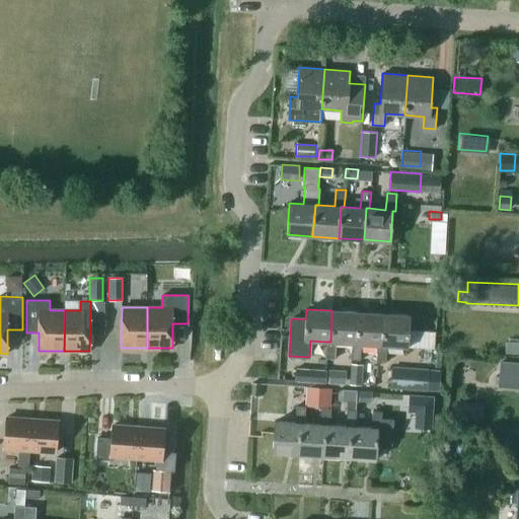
[(336,343),(352,343),(356,344),(358,312),(331,310),(330,342),(326,342),(325,358),(335,359),(336,343)]
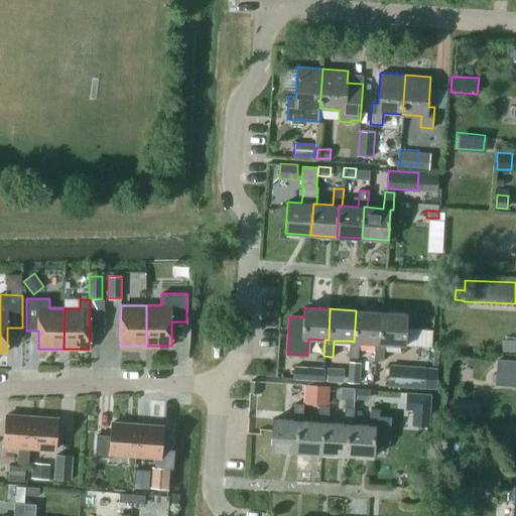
[(359,342),(375,343),(379,343),(381,311),(356,310),(354,342),(350,341),(349,358),(358,359),(359,342)]
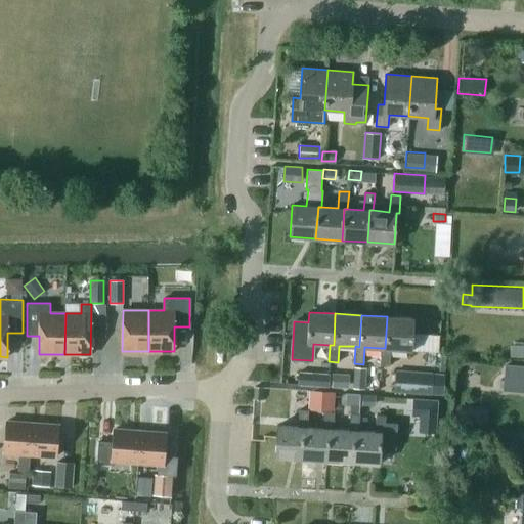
[(411,350),(413,318),(387,316),(385,348),(381,348),(380,365),(389,365),(390,349),(411,350)]
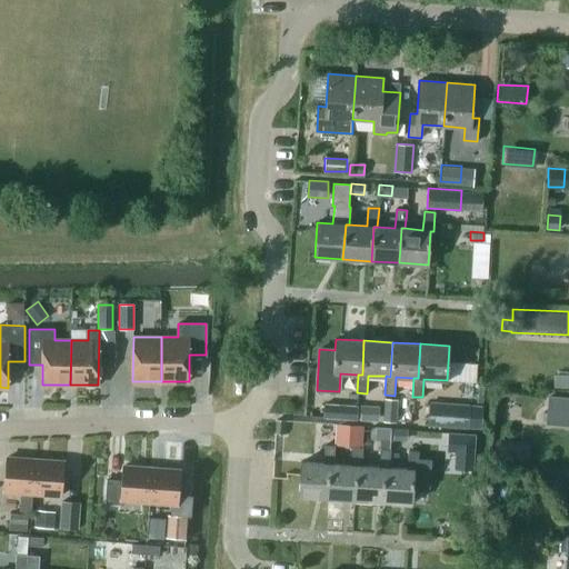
[(568,373),(555,372),(553,386),(568,386),(568,373)]
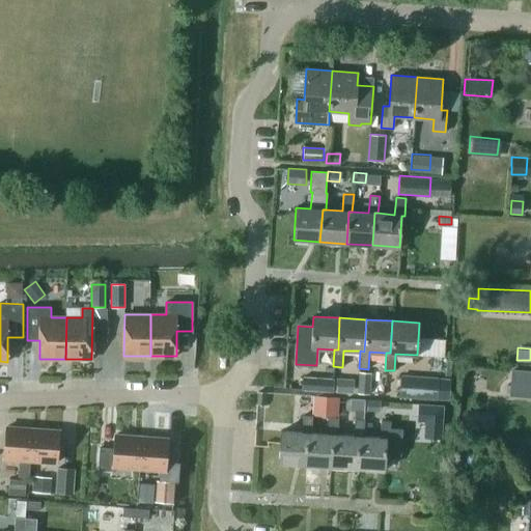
[(530,371),(512,370),(510,390),(530,392),(530,371)]
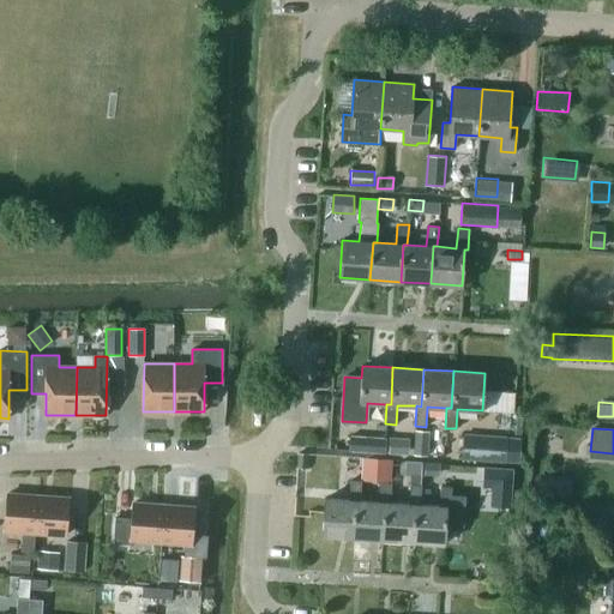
[(413,456),(428,456),(429,431),(415,429),(413,456)]
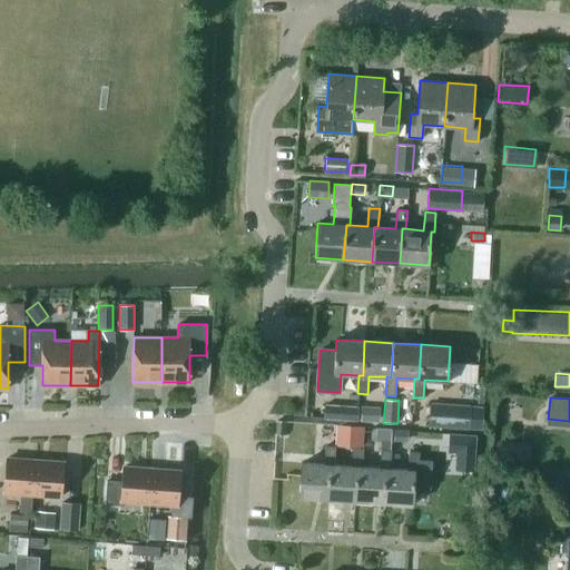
[(471,404),(431,402),(429,424),(469,426),(471,404)]
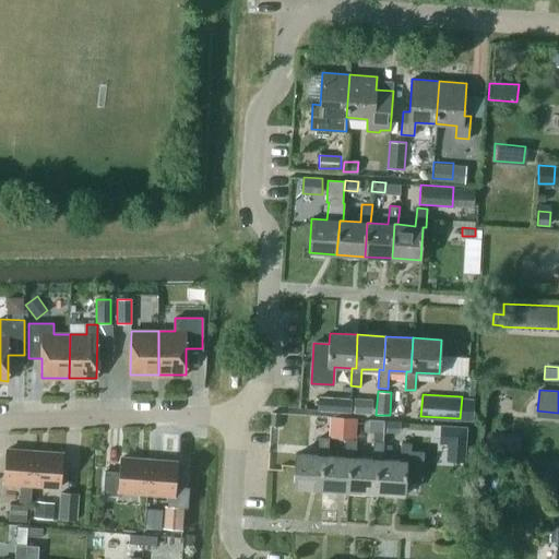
[(333,411),(348,412),(349,399),(334,397),(333,411)]
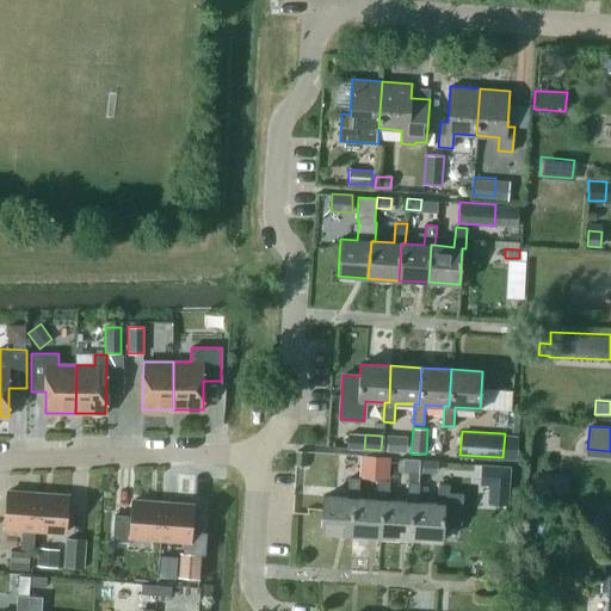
[(387,436),(386,450),(405,451),(406,437),(387,436)]
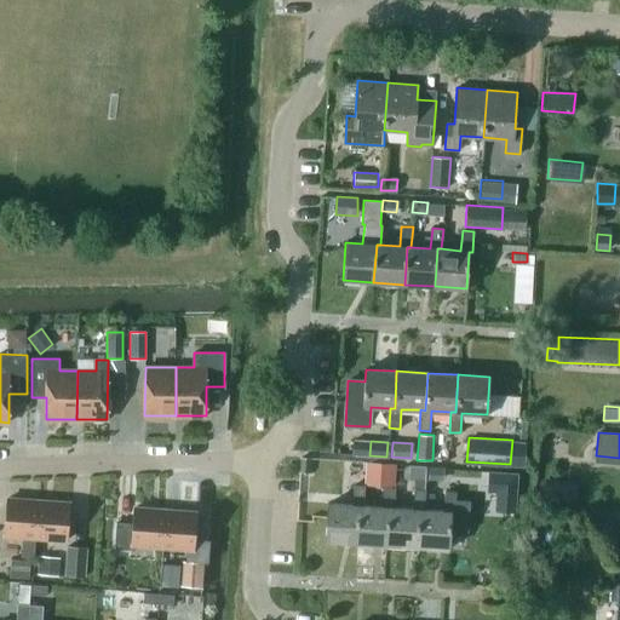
[(365,484),(394,487),(395,464),(366,463),(365,484)]
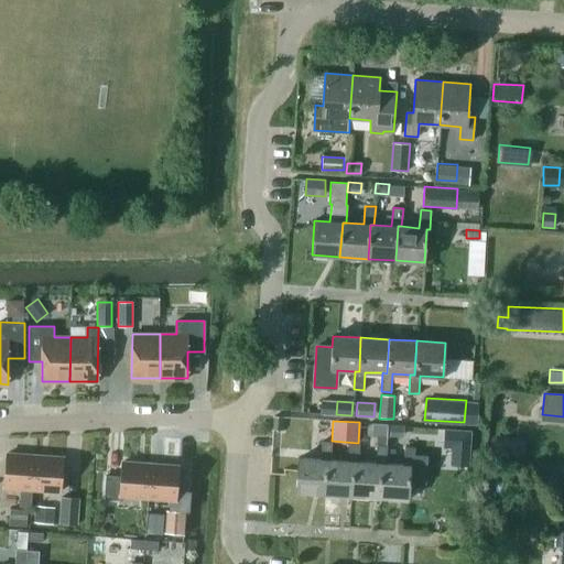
[(402,438),(403,422),(375,421),(375,437),(402,438)]
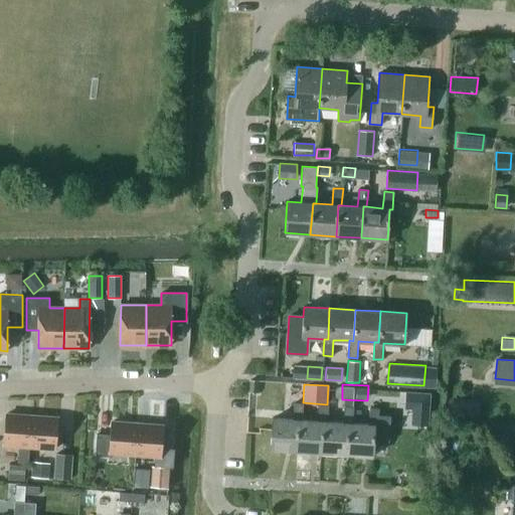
[(404,392),(403,406),(411,407),(411,411),(410,423),(428,424),(431,394),(404,392)]
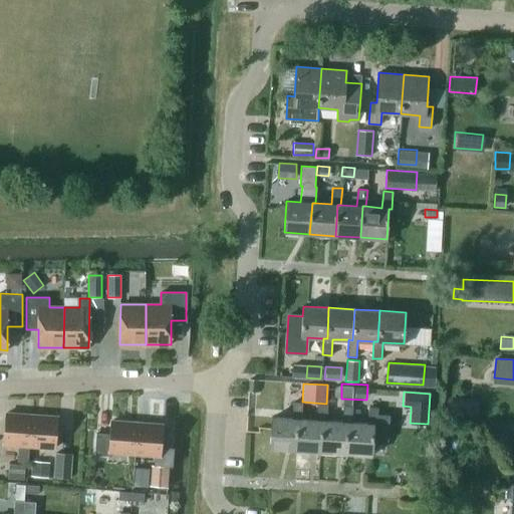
[(451,414),(464,415),(465,401),(452,400),(451,414)]
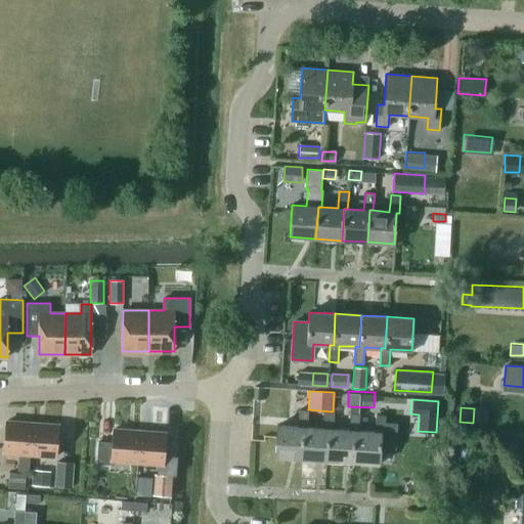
[(274,457),(301,459),(303,427),(307,427),(308,410),(299,409),(298,427),(276,426),(274,457)]
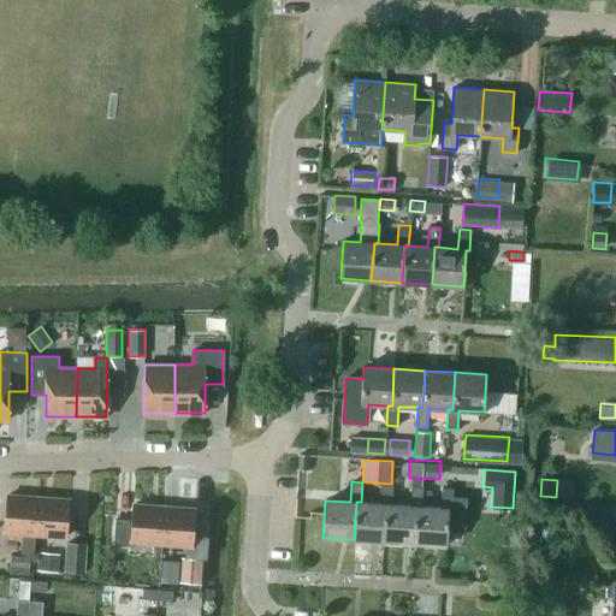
[(354,539),(384,542),(386,504),(391,504),(392,485),(381,484),(380,504),(361,502),(356,502),(354,539)]
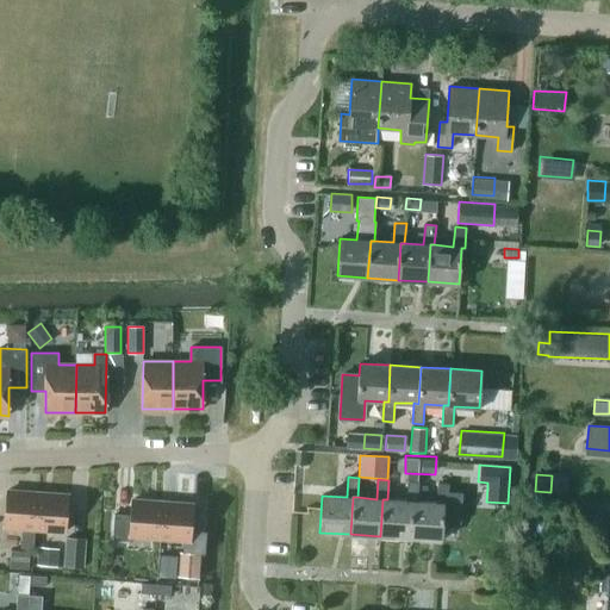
[(380,536),(410,539),(412,502),(417,502),(418,481),(408,481),(406,500),(387,499),(383,499),(380,536)]
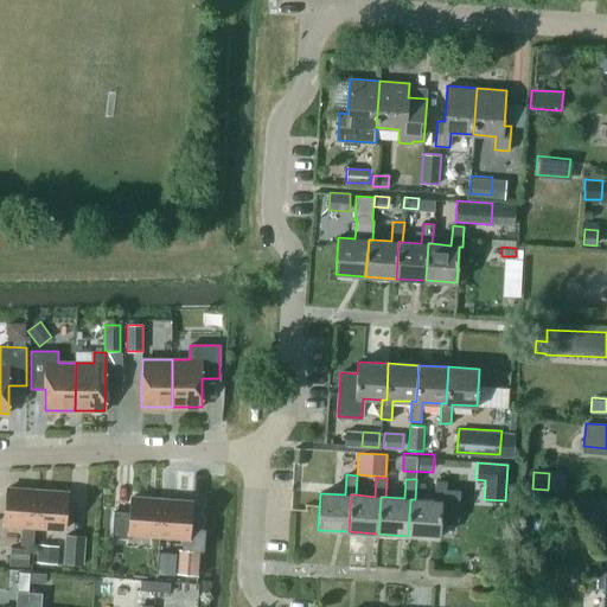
[(446,487),(446,481),(435,480),(434,500),(415,499),(410,499),(408,536),(439,537),(440,518),(458,519),(460,487),(446,487)]
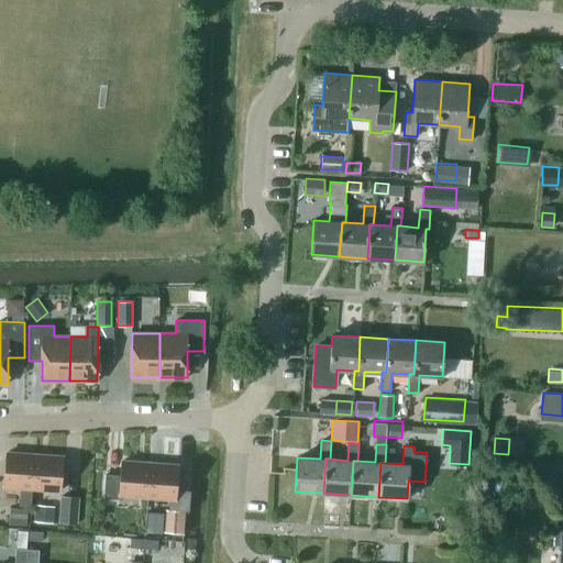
[(7,452),(4,486),(32,488),(34,454),(7,452)]
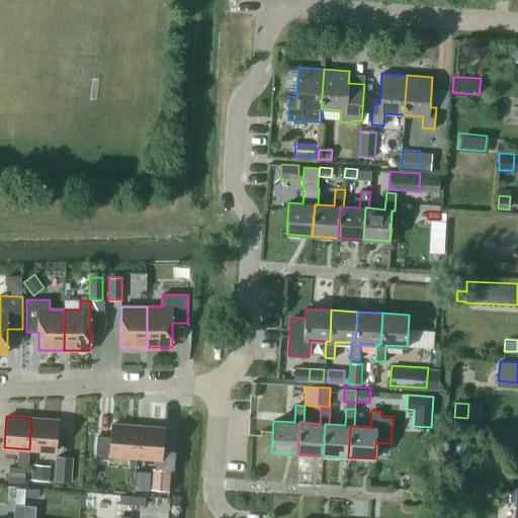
[(31,418),(29,449),(55,451),(58,420),(31,418)]
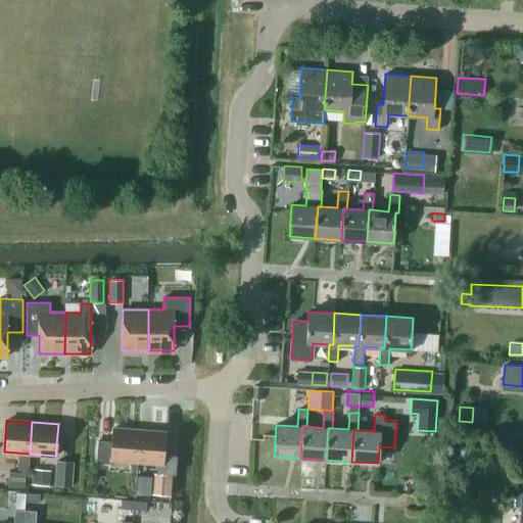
[(111,460),(137,462),(139,430),(113,428),(112,441),(98,440),(96,463),(111,464),(111,460)]
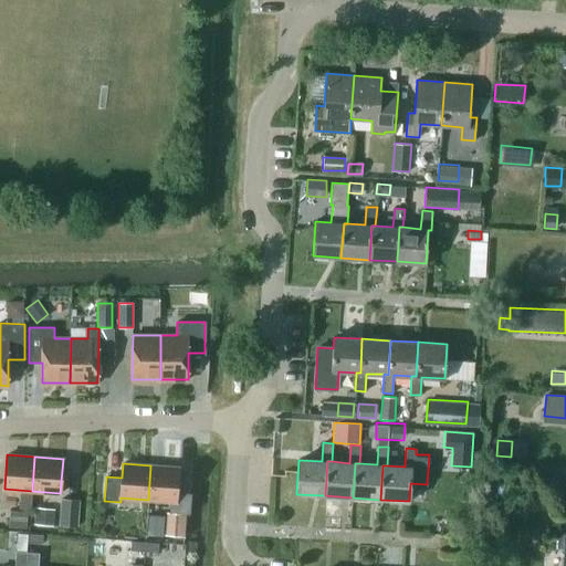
[(150,465),(148,500),(176,502),(178,468),(150,465)]
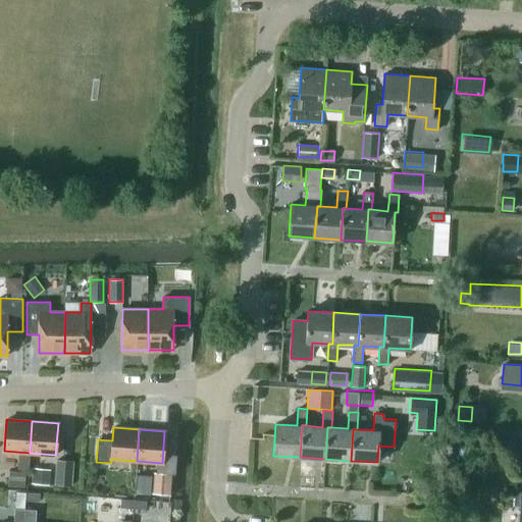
[(71,486),(73,461),(56,460),(54,485),(71,486)]
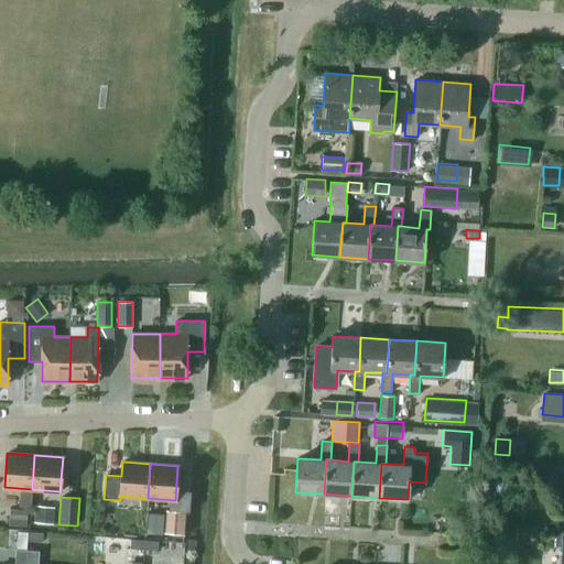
[(53,524),(54,508),(35,506),(34,522),(53,524)]
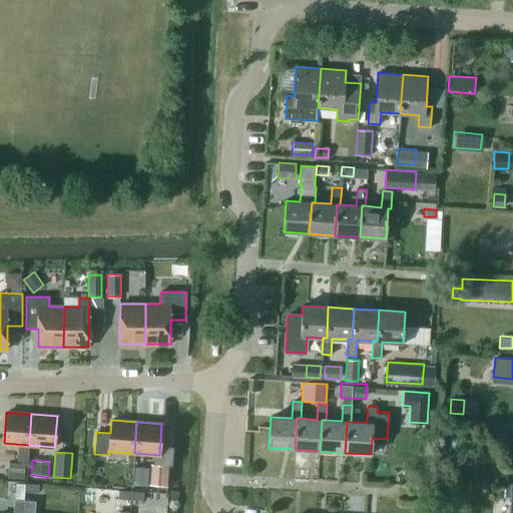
[(24,479),(25,464),(9,463),(8,477),(24,479)]
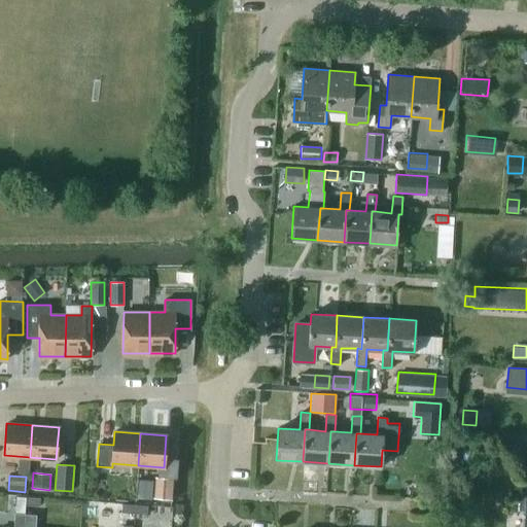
[(155,478),(154,498),(161,498),(171,499),(172,479),(155,478)]
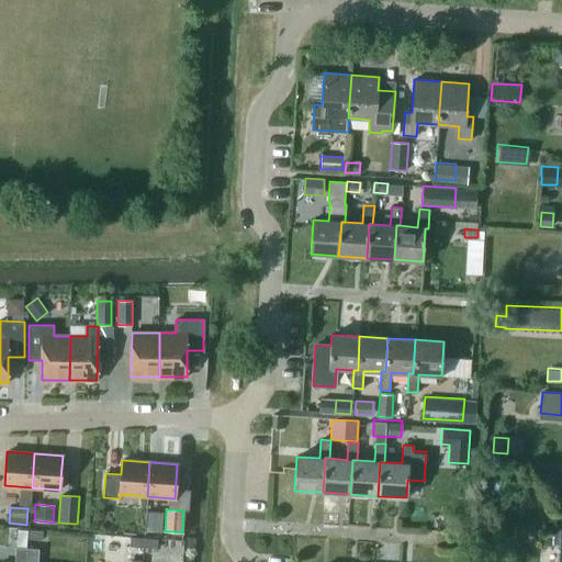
[(491,540),(492,524),(484,523),(482,539),(487,539),(491,540)]
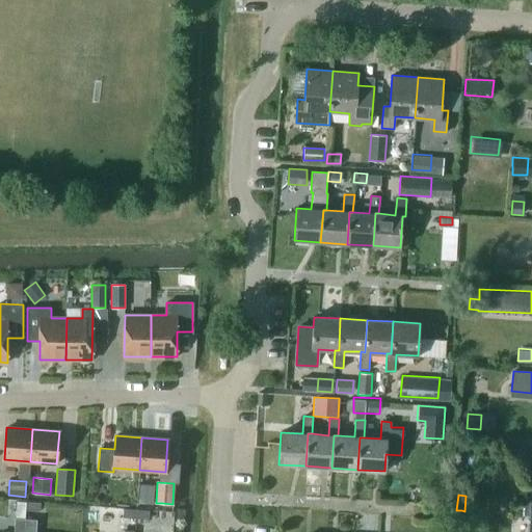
[(16,501),(15,517),(24,519),(25,502),(16,501)]
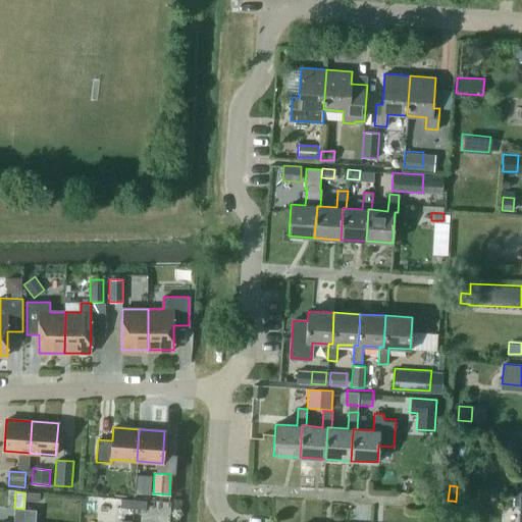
[(40,492),(27,491),(25,500),(39,501),(40,492)]
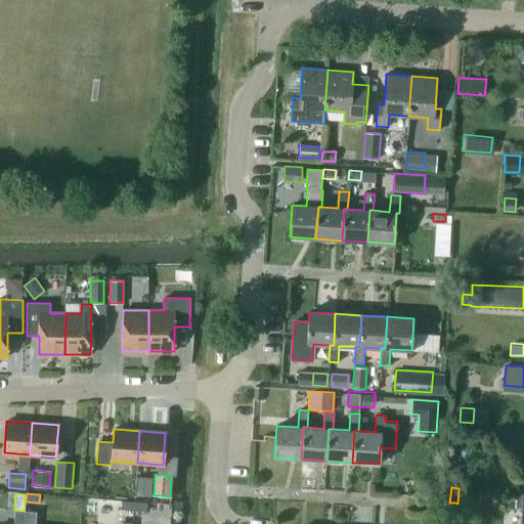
[(121,509),(133,510),(134,501),(122,500),(121,509)]
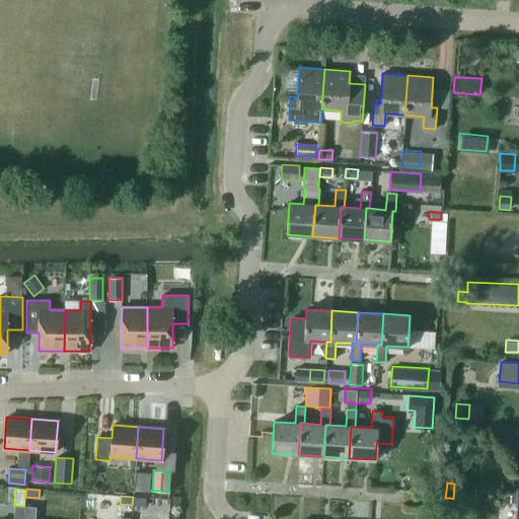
[(145,506),(146,498),(133,497),(132,505),(145,506)]
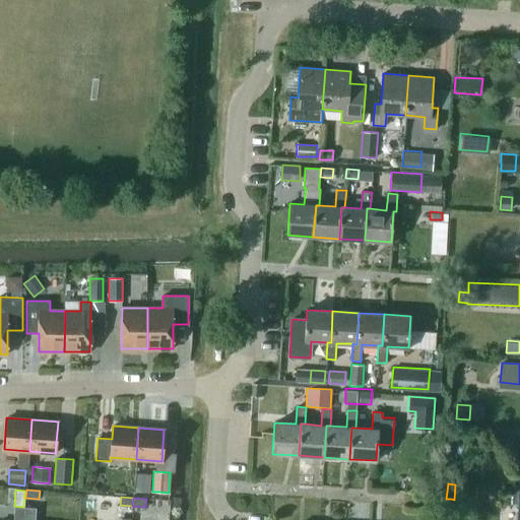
[(23,519),(25,507),(14,507),(13,519),(23,519)]
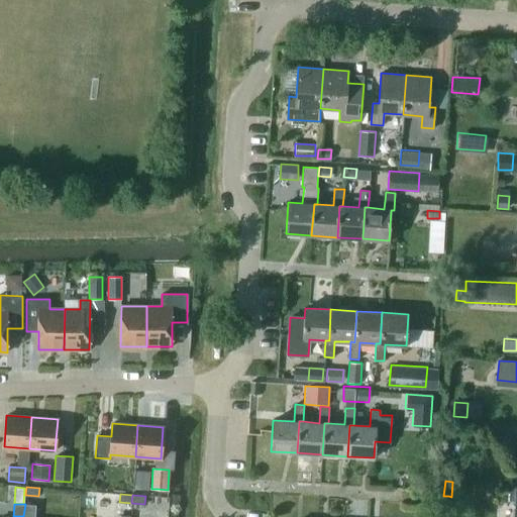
[(25,504),(23,516),(34,516),(35,505),(25,504)]
